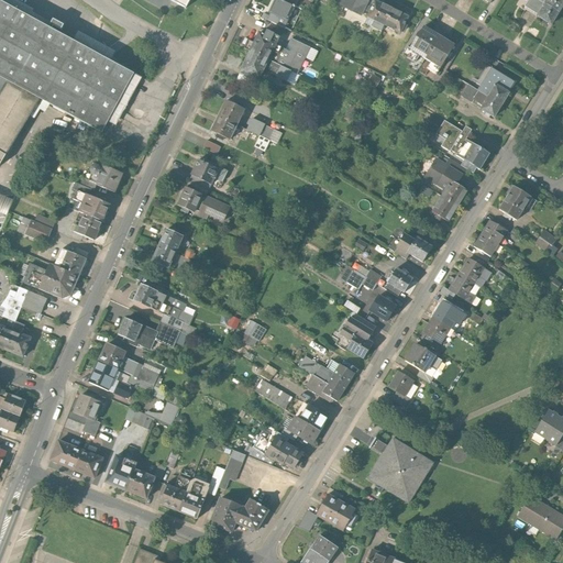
[(0,0),(0,77),(40,99),(50,106),(102,133),(108,124),(134,75),(110,62),(73,41),(53,30),(50,29),(46,26),(0,1),(0,0)]
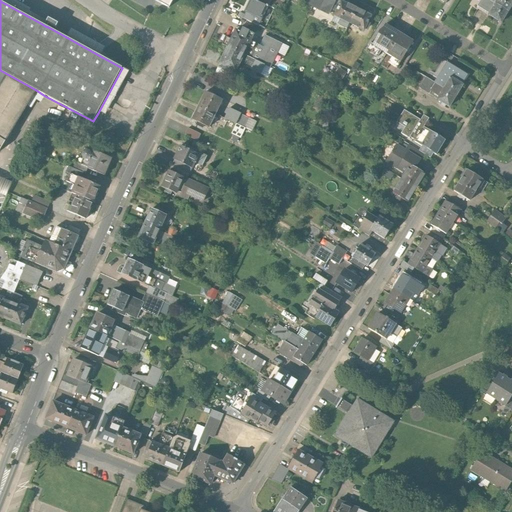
[(30,9),(11,0),(0,0),(0,1),(42,24),(45,19),(29,11),(30,9)]
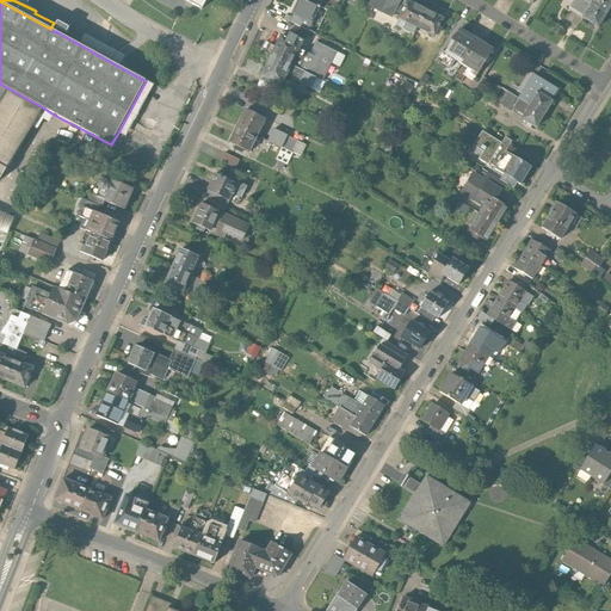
[(329,10),(322,6),(309,0),(298,0),(289,22),(316,35),(329,10)]
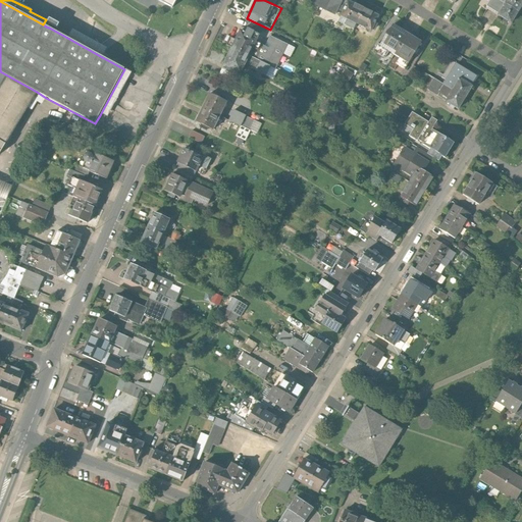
[(343,1),(340,0),(322,0),(319,7),(336,15),(343,1)]
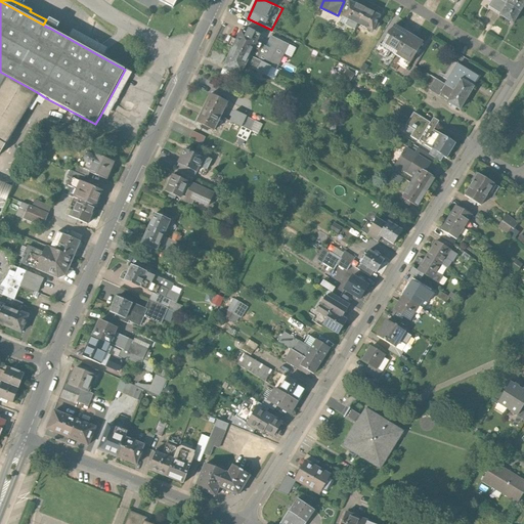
[(366,7),(350,0),(343,16),(350,19),(348,26),(355,30),(358,24),(366,7)]
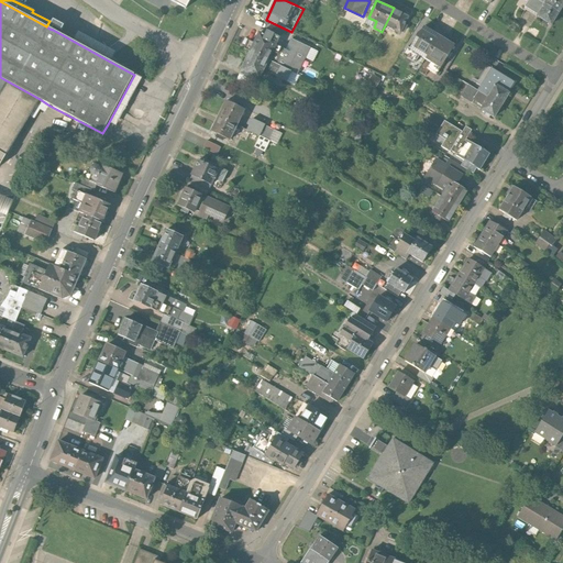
[(556,13),(541,3),(536,0),(527,0),(522,9),(549,25),(556,13)]
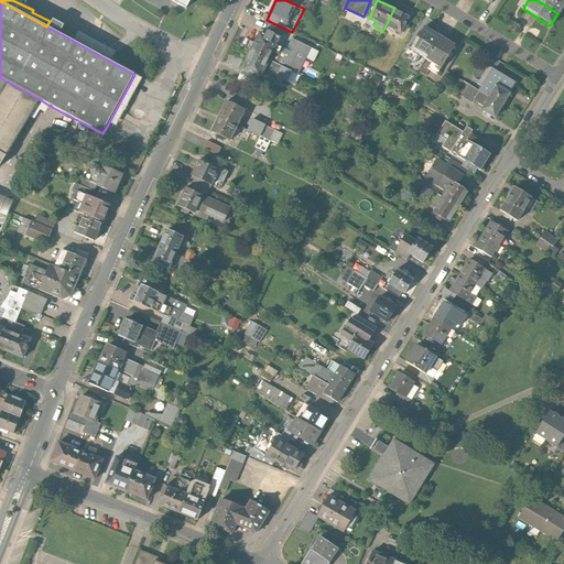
[(544,0),(542,3),(557,13),(563,3),(563,0),(544,0)]
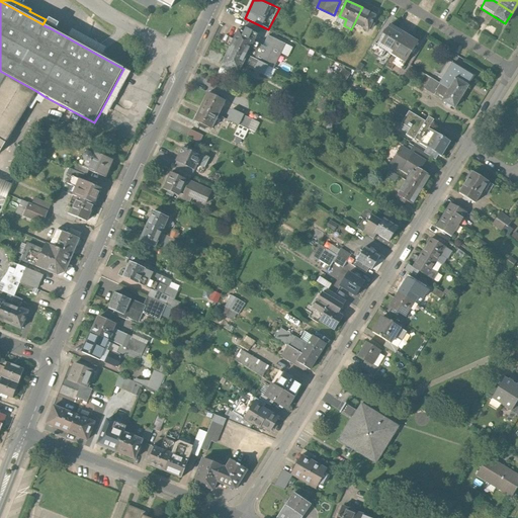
[(362,7),(354,23),(370,31),(378,15),(362,7)]
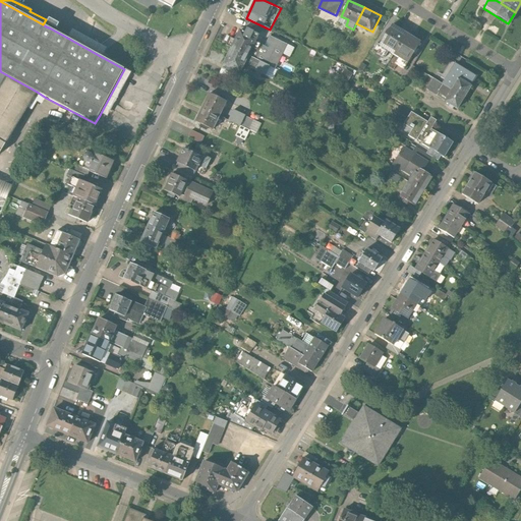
[(338,21),(346,25),(348,19),(341,16),(338,21)]
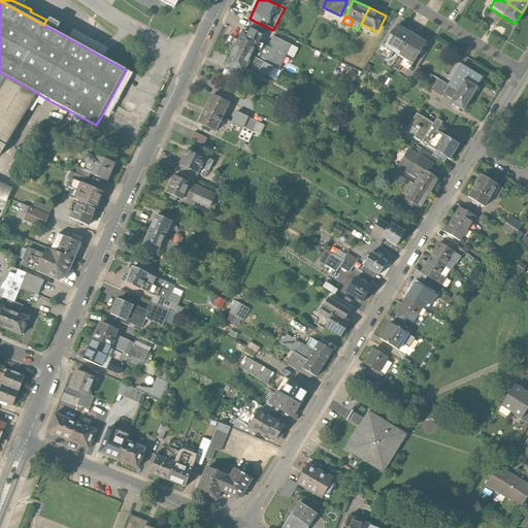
[(51,19),(46,27),(50,28),(51,26),(58,29),(60,24),(51,19)]
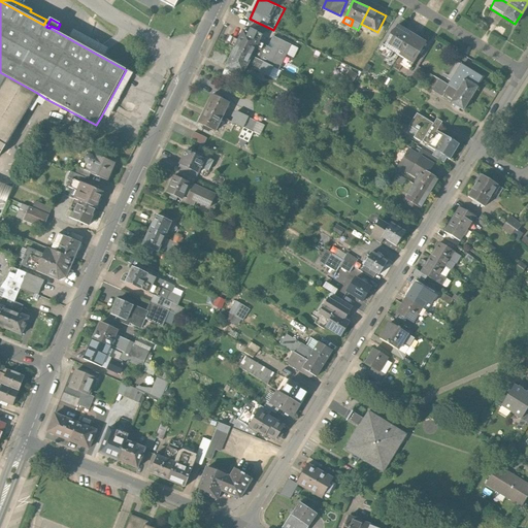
[(414,33),(399,25),(386,46),(400,56),(414,33)]
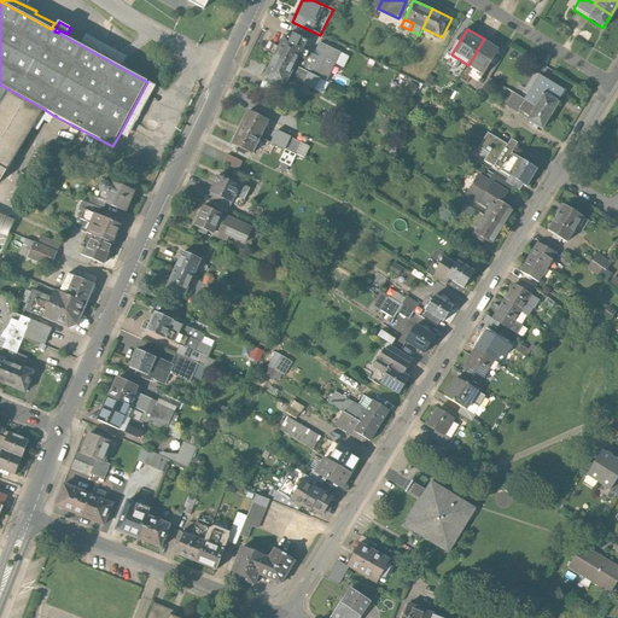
[(275,57),(297,66),(309,41),(287,31),(275,57)]
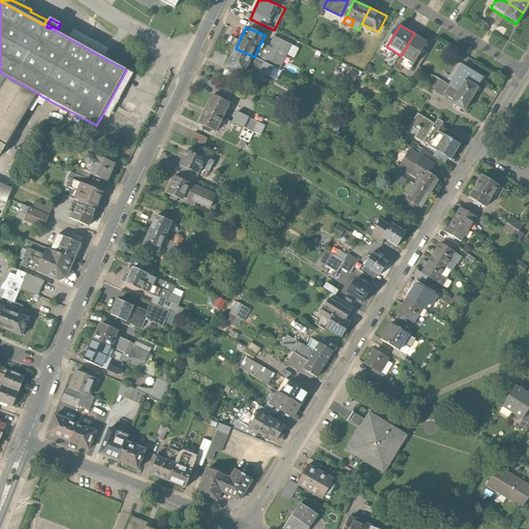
[(72,31),(68,38),(103,58),(107,51),(72,31)]
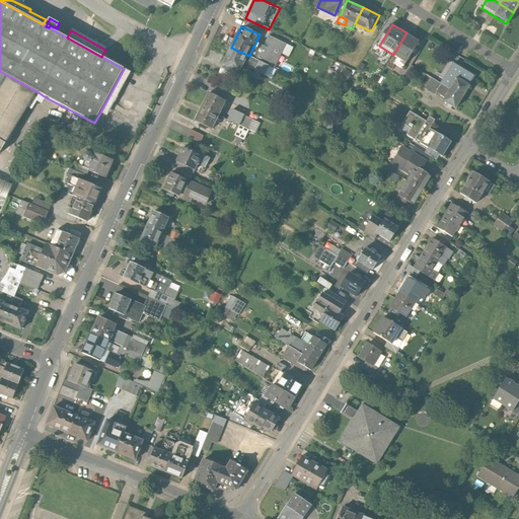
[(406,32),(393,55),(398,57),(394,64),(402,69),(406,62),(409,64),(422,42),(406,32)]
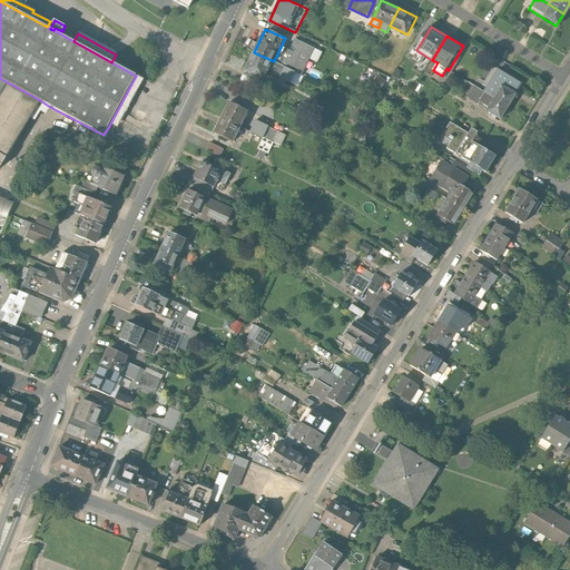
[(313,49),(293,40),(291,47),(293,51),(292,53),(286,50),(279,65),(296,72),(301,75),(313,49)]
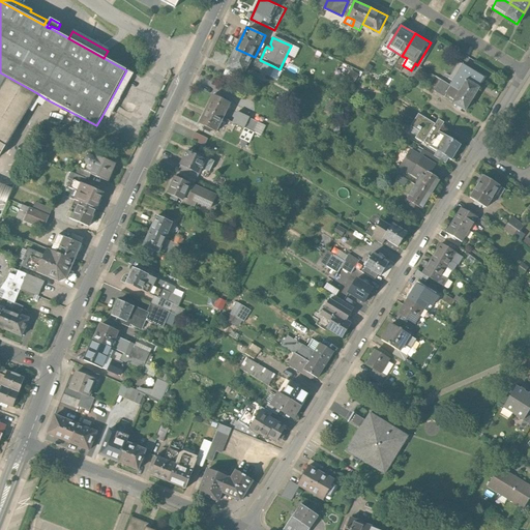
[(383,54),(387,47),(381,42),(374,56),(379,60),(383,54)]
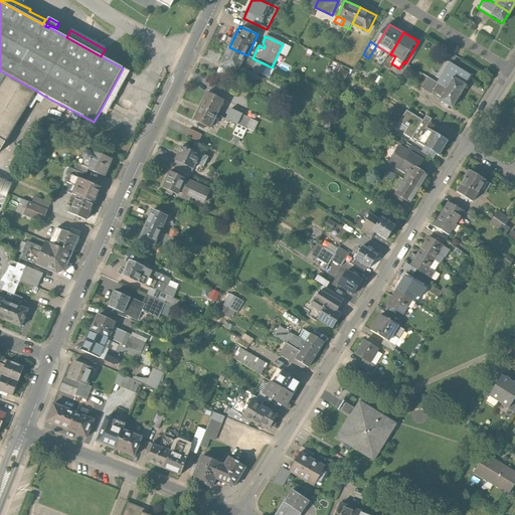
[(386,60),(390,54),(376,45),(372,52),(386,60)]
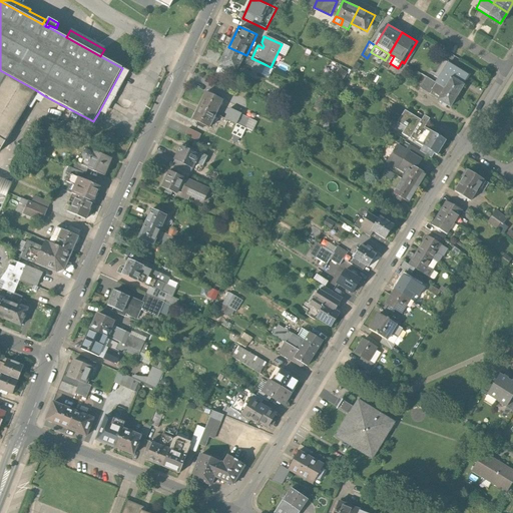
[(228,47),(220,64),(238,72),(242,63),(246,55),(228,47)]
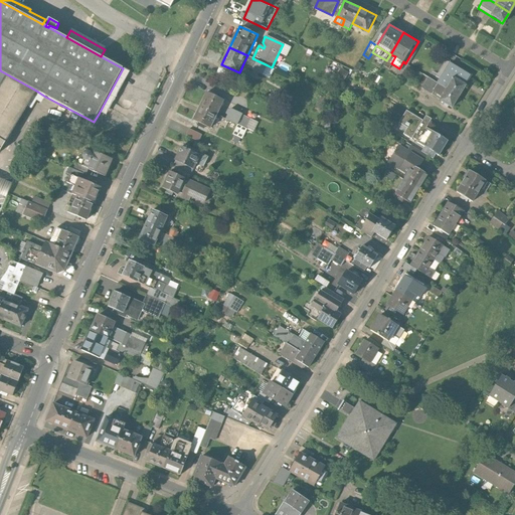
[(252,58),(247,55),(243,63),(253,68),(252,70),(263,75),(268,65),(252,58)]
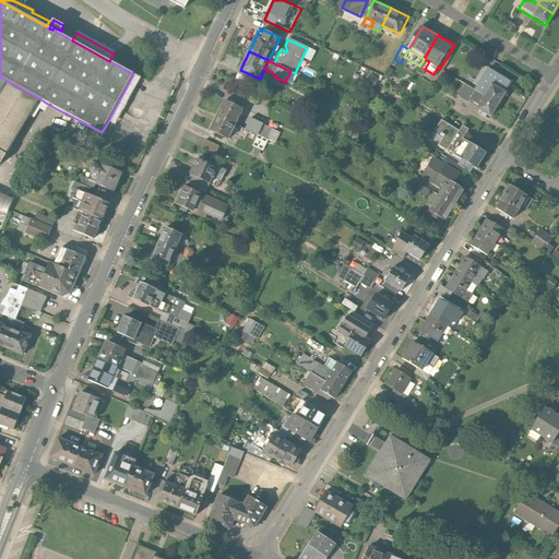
[(513,82),(489,68),(475,91),(501,106),(510,93),(508,92),(513,82)]
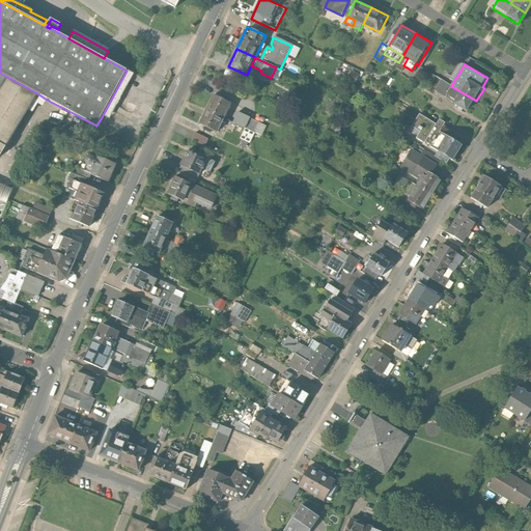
[(361,76),(353,70),(347,78),(356,83),(361,76)]
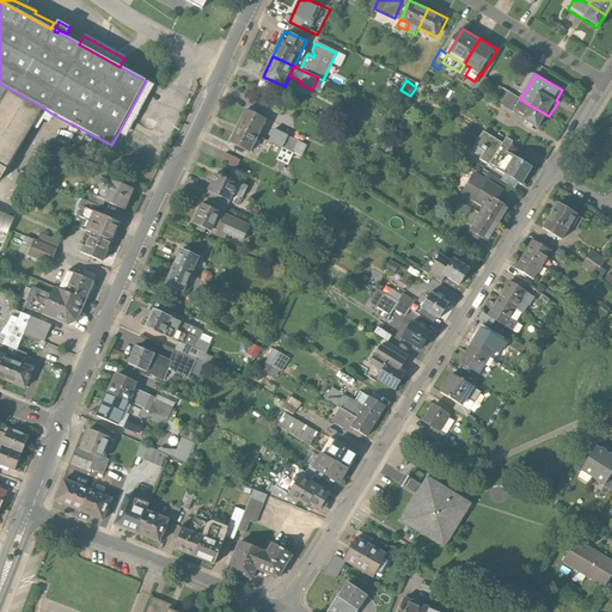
[(146,81),(117,135),(126,140),(154,86),(146,81)]
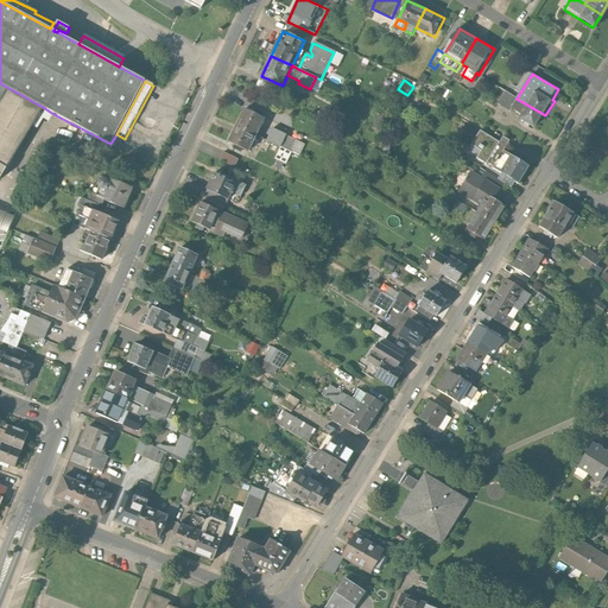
[(43,107),(0,83),(0,179),(32,125),(43,107)]
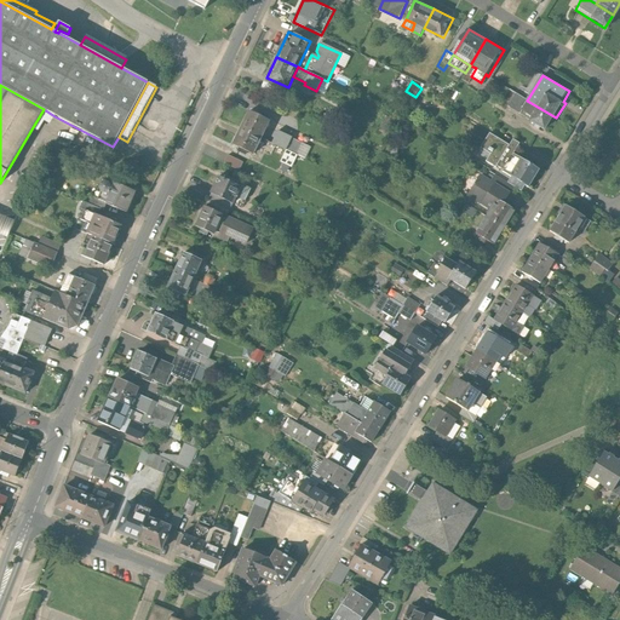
[(511,102),(516,93),(510,90),(504,98),(511,102)]
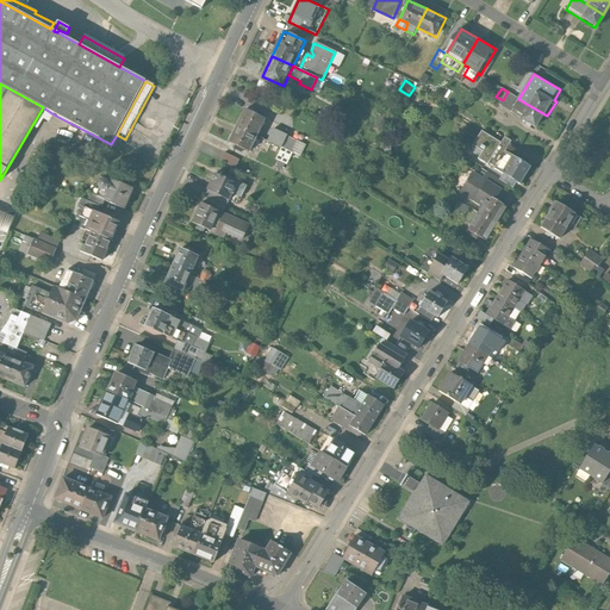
[(511,112),(518,99),(508,92),(503,100),(500,105),(511,112)]
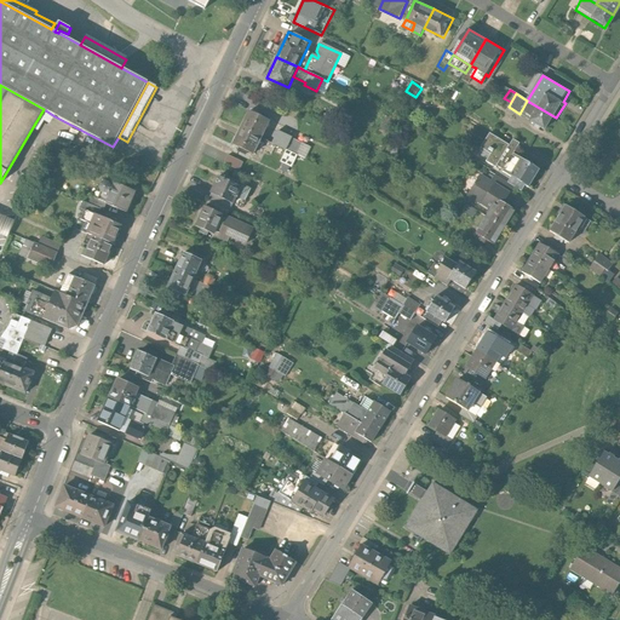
[(556,118),(527,101),(520,114),(530,120),(529,122),(547,133),(556,118)]
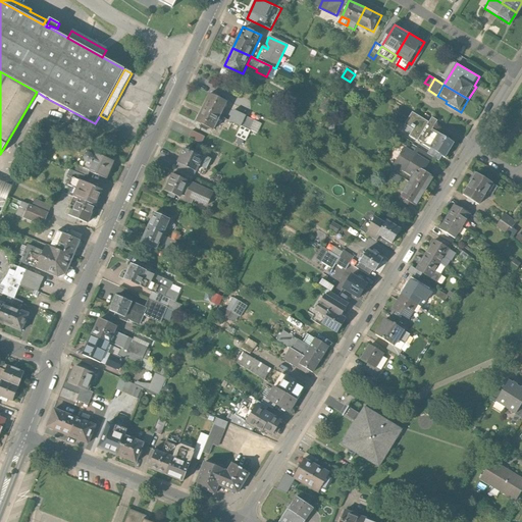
[(357,92),(350,87),(346,94),(353,98),(357,92)]
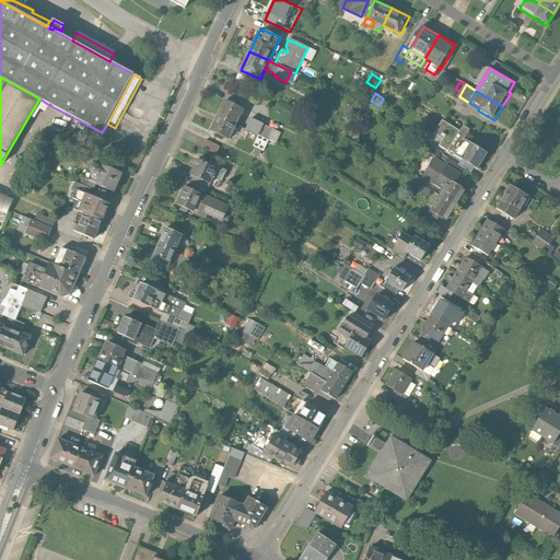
[(39,98),(30,115),(35,118),(41,109),(46,112),(49,105),(39,98)]
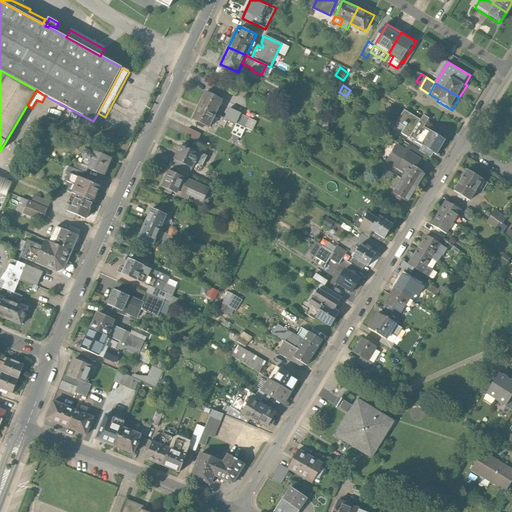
[(199,106),(217,115),(224,100),(206,92),(199,106)]
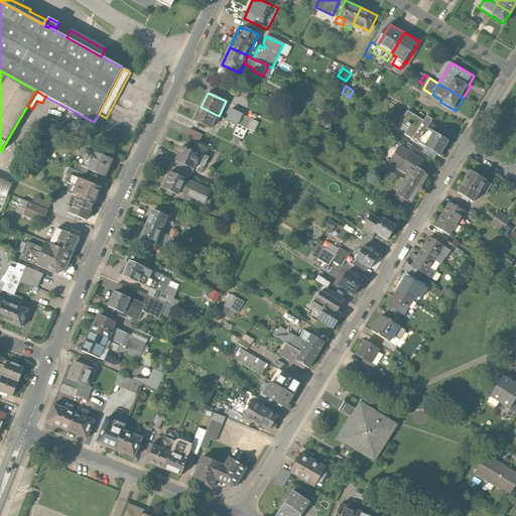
[(201,107),(195,121),(213,130),(219,116),(201,107)]
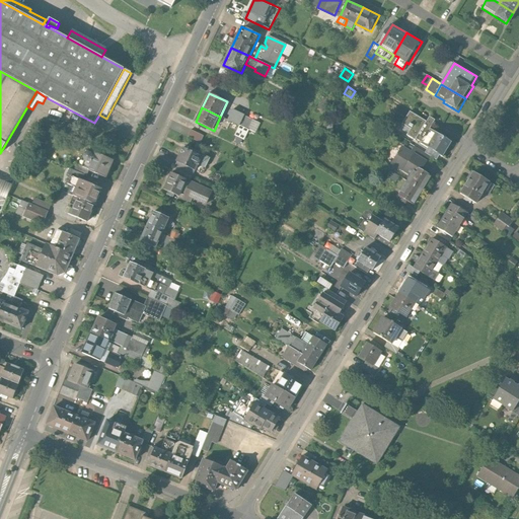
[(227,121),(239,126),(244,117),(244,115),(233,109),(227,121)]
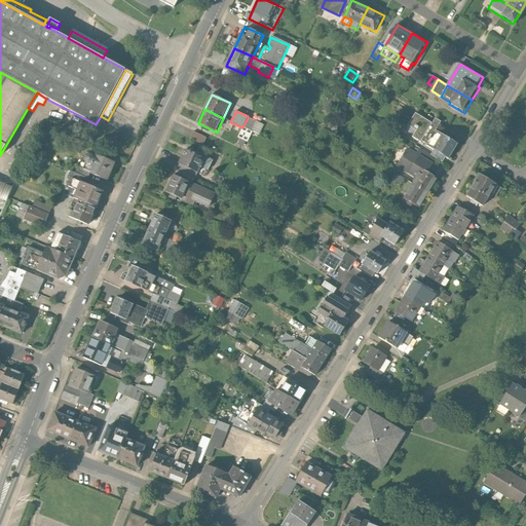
[(460,145),(437,130),(442,121),(436,118),(433,123),(416,114),(408,126),(416,132),(413,137),(435,150),(446,156),(451,160),(460,145)]
